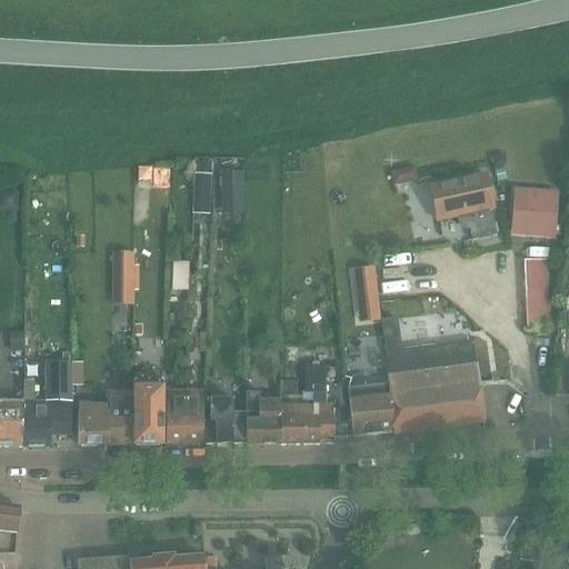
[(505,156),(490,159),(493,172),(495,171),(502,170),(503,170),(506,165),(505,156)]
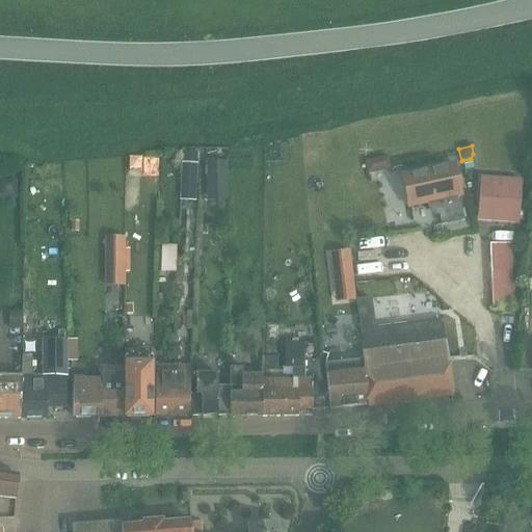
[(182,152),(182,162),(196,162),(196,152),(182,152)]
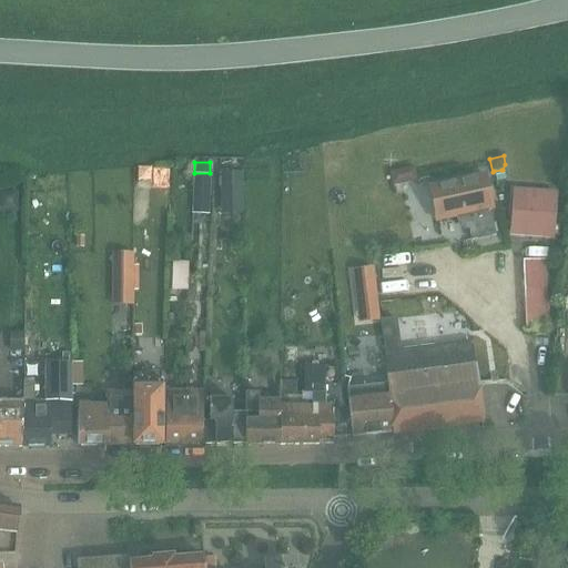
[(152,166),(138,168),(139,181),(146,180),(152,174),(152,166)]
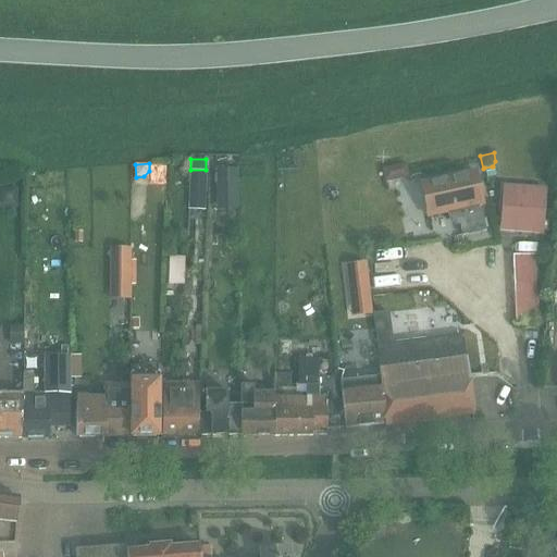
[(407,163),(383,169),(385,182),(410,176),(407,163)]
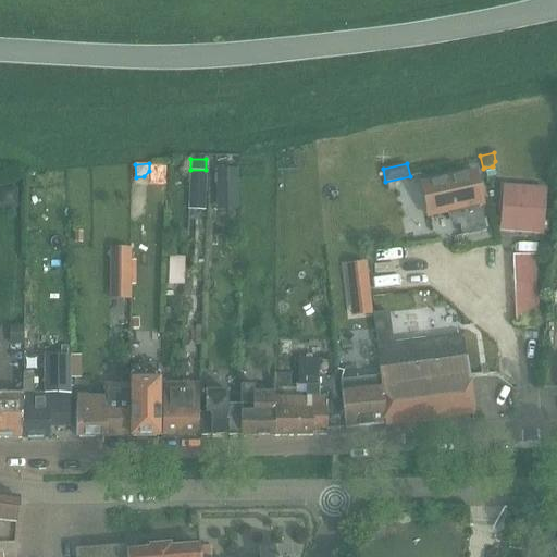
[(492,166),(484,168),(486,178),(495,177),(492,166)]
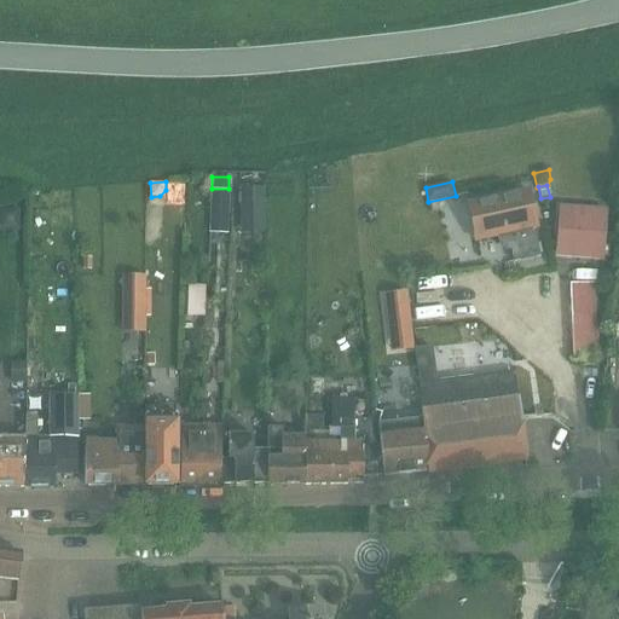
[(212,189),(210,212),(227,212),(229,189),(212,189)]
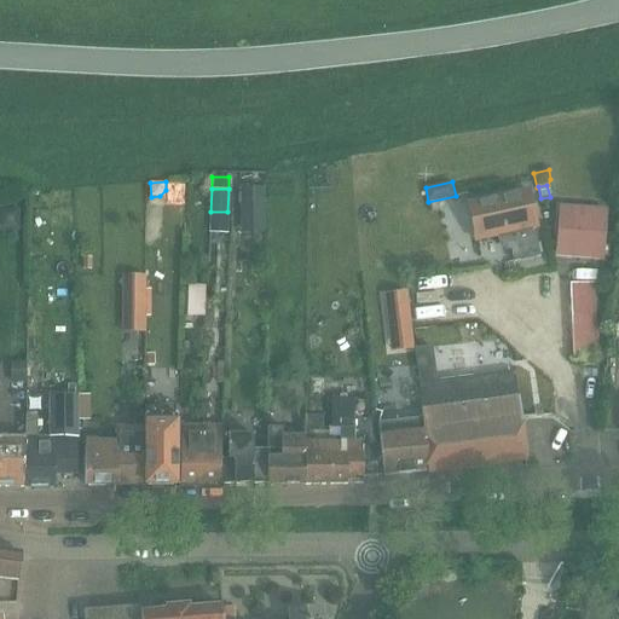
[(241,190),(239,204),(249,206),(249,235),(262,235),(262,190),(241,190)]
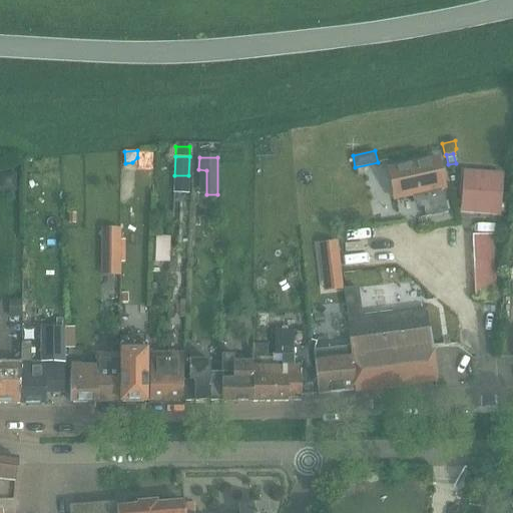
[(425,217),(447,213),(442,189),(444,188),(438,158),(387,169),(394,199),(414,195),(416,203),(419,205),(422,204),(425,217)]
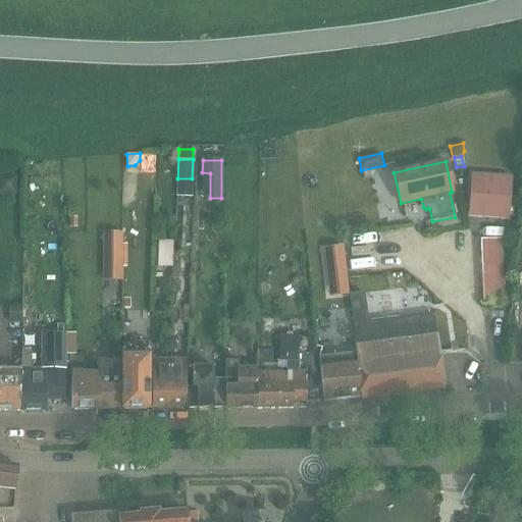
[(15,174),(0,173),(0,193),(8,193),(14,186),(15,174)]
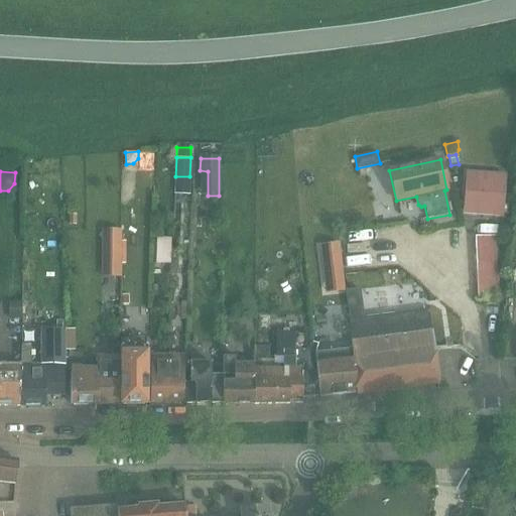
[(500,215),(503,177),(467,175),(464,212),(500,215)]
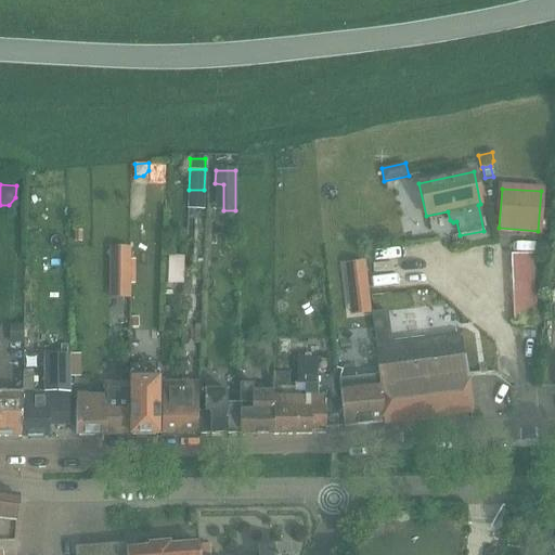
[(128,246),(112,246),(112,272),(112,276),(131,278),(131,246),(128,246)]
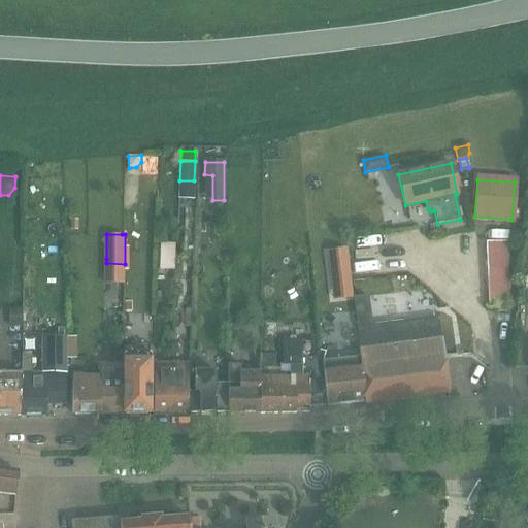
[(486,242),(486,243),(488,305),(508,304),(506,242),(486,242)]
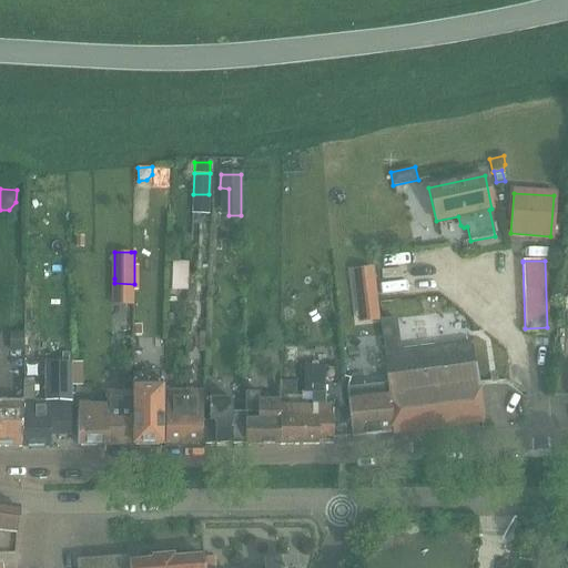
[(172,263),(172,291),(186,292),(188,263),(172,263)]
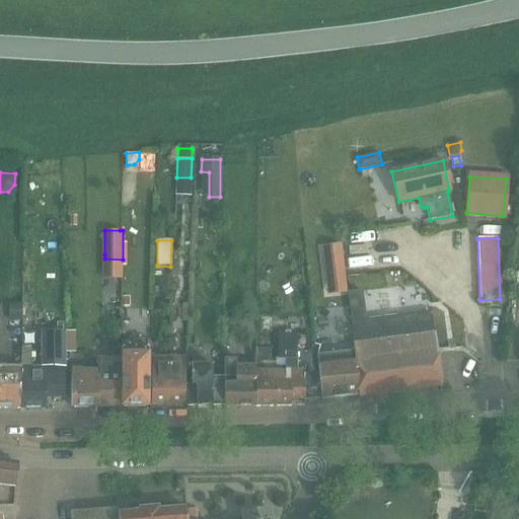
[(340,242),(323,244),(325,269),(343,267),(340,242)]
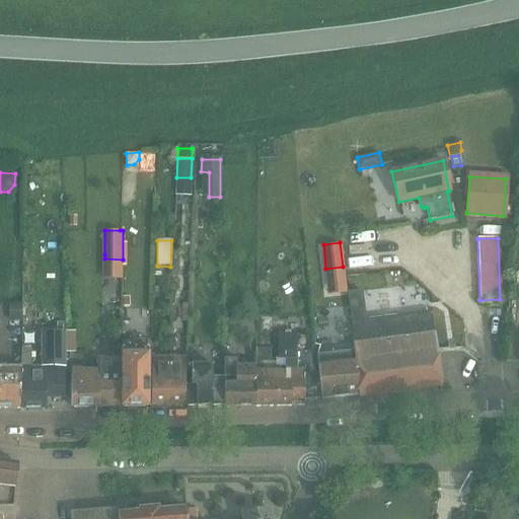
[(20,304),(10,304),(10,321),(20,321),(20,304)]
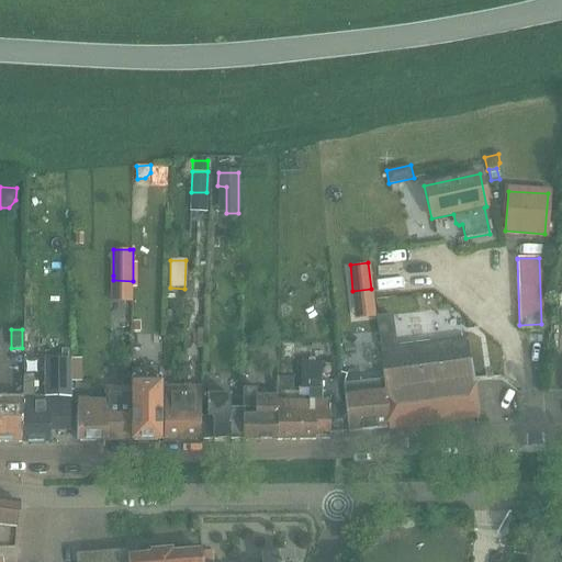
[(382,381),(388,430),(476,418),(470,360),(469,361),(467,338),(380,349),(382,371),(381,371),(382,381)]
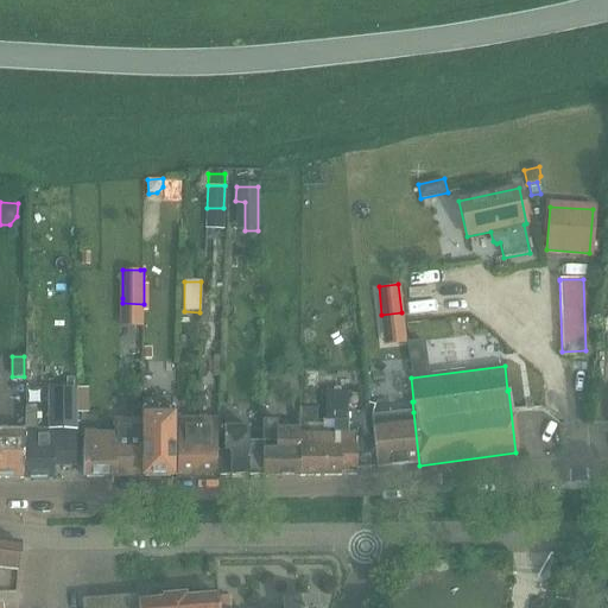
[(24,431),(21,479),(51,479),(51,466),(74,466),(74,413),(74,390),(48,390),(48,391),(48,431),(36,431),(36,411),(24,411),(24,431)]
